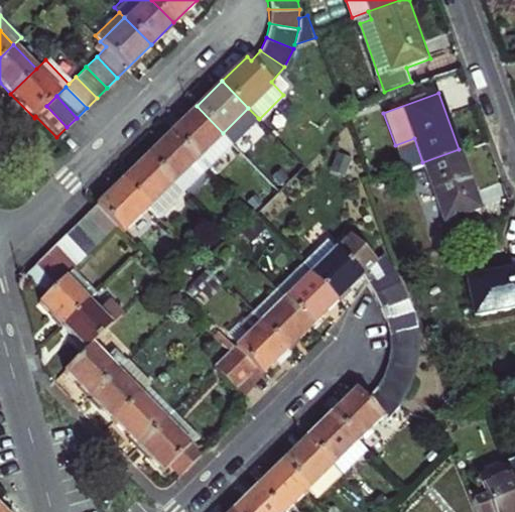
[(197,106),(171,130),(198,157),(207,166),(207,167),(232,142),(223,133),(197,106)]
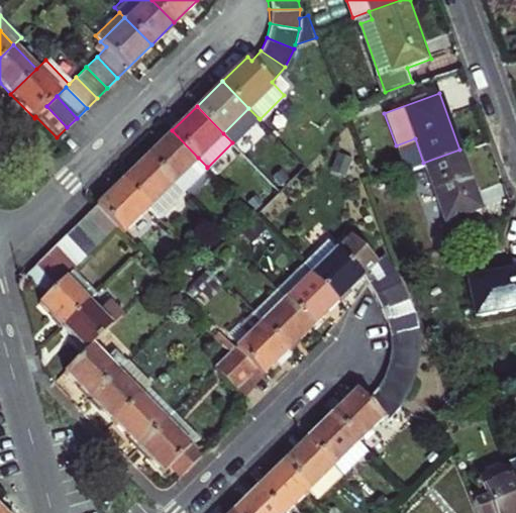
[(248,108),(223,133),(232,142),(259,118),(248,108)]
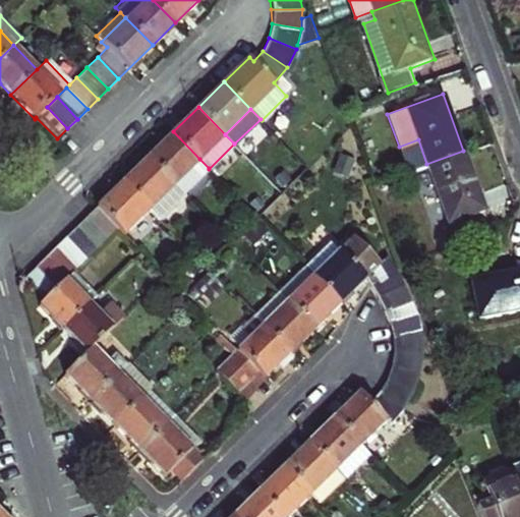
[(148,156),(174,183),(199,159),(173,131),(148,156)]
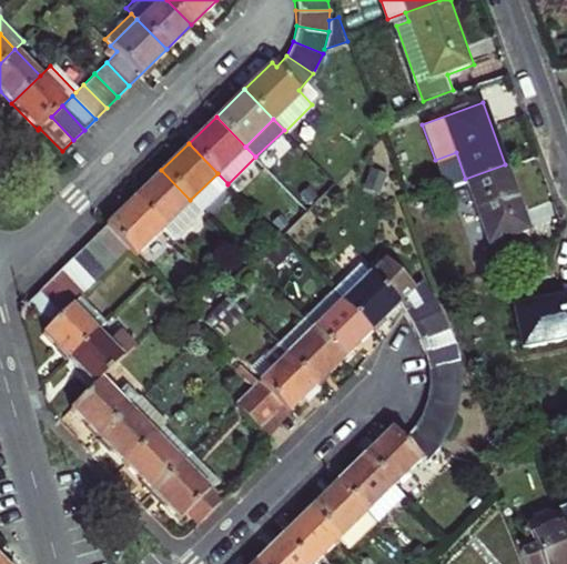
[(488,243),(528,229),(505,164),(465,179),(488,243)]
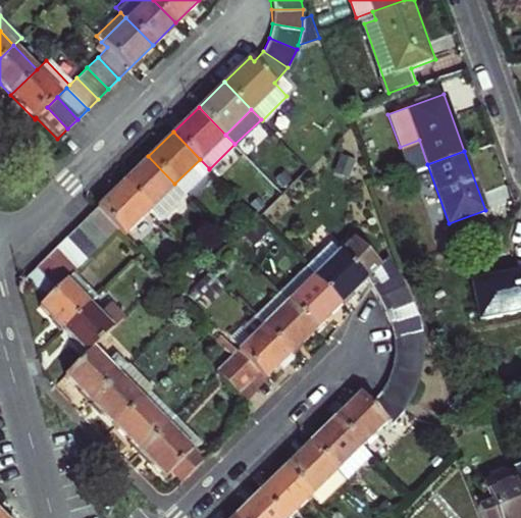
[(356,161),(339,155),(331,172),(349,179),(356,161)]
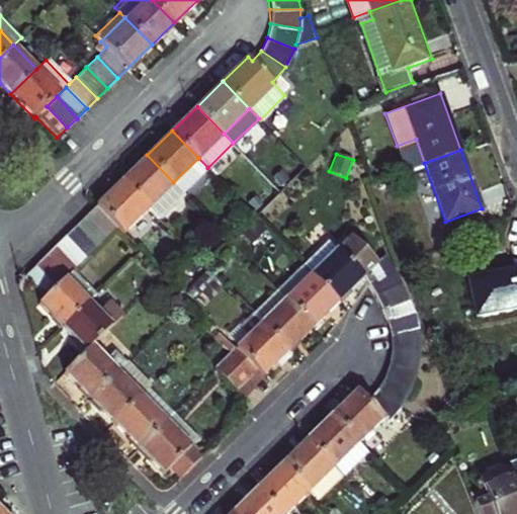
[(173,182),(147,155),(120,180),(148,207),(157,217),(182,191),(173,182)]
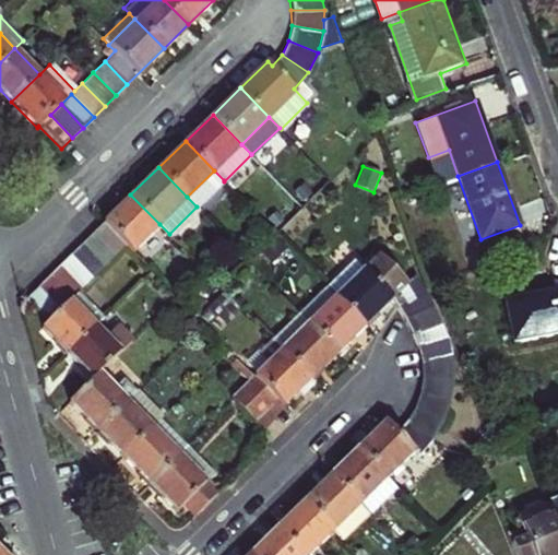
[(224,180),(214,170),(187,197),(197,207),(224,180)]
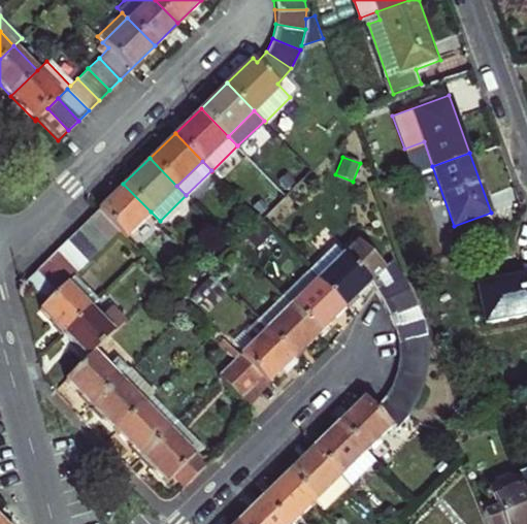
[(297,182),(288,172),(277,182),(287,192),(297,182)]
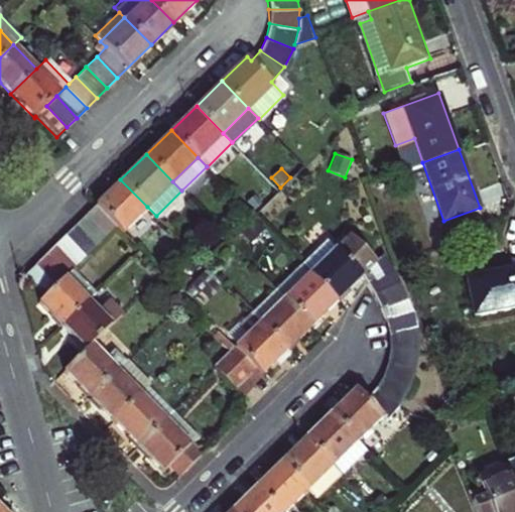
[(106,234),(116,225),(122,231),(147,207),(120,179),(86,214),(106,234)]
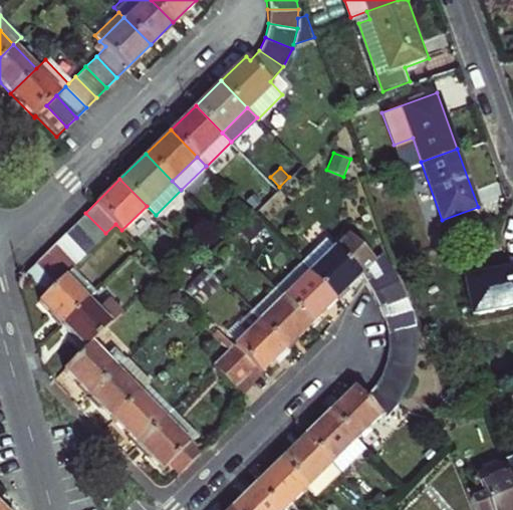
[(105,233),(85,213),(75,223),(95,243),(105,233)]
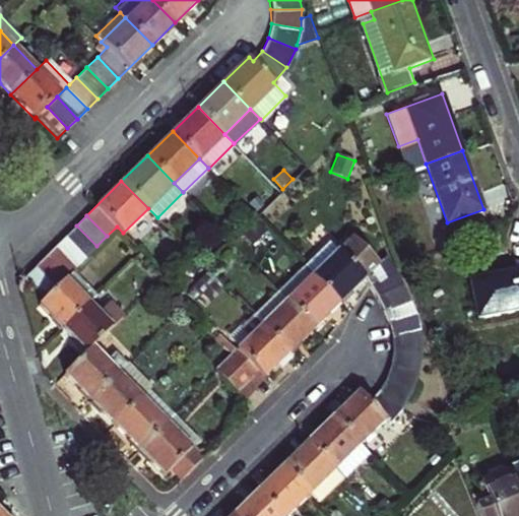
[(96,246),(76,226),(66,235),(86,256),(96,246)]
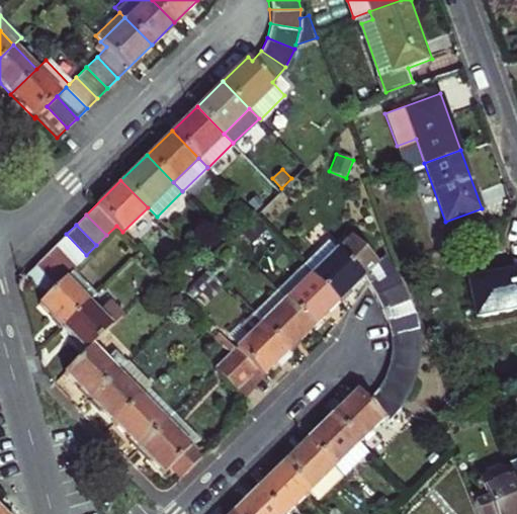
[(335,247),(327,239),(302,264),(311,273),(338,301),(362,276),(374,294),(399,277),(383,254),(376,260),(350,233),(335,247)]
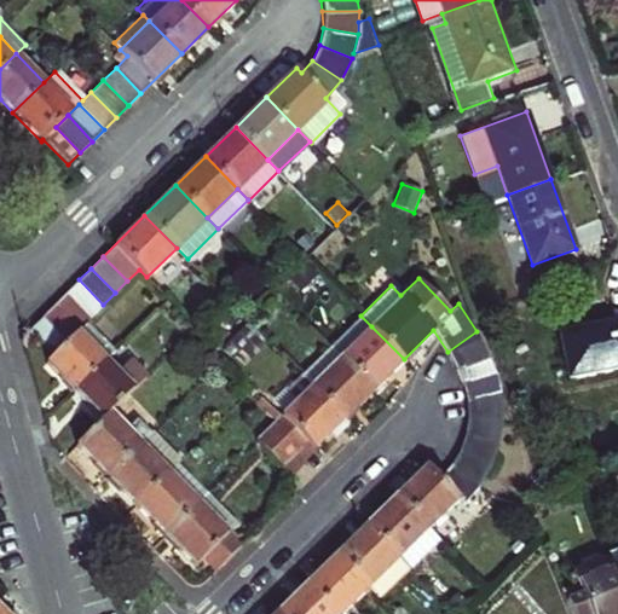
[(103,305),(79,279),(67,291),(91,317),(103,305)]
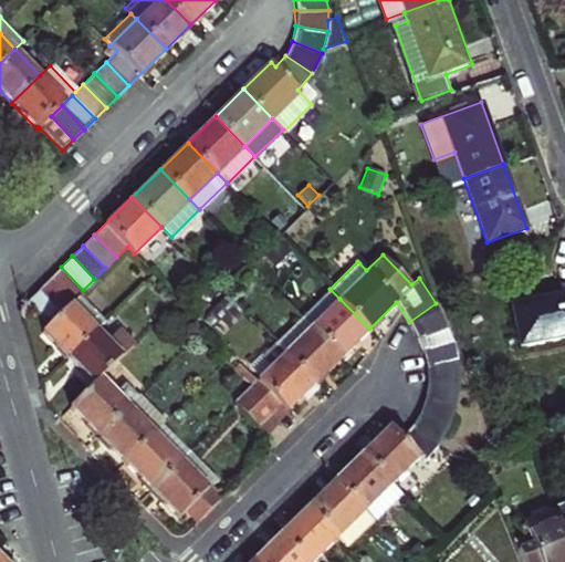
[(83,290),(61,267),(50,278),(72,301),(80,293),(83,290)]
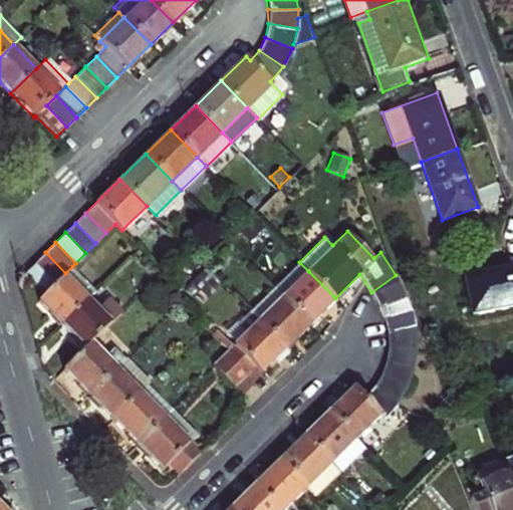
[(55,283),(65,273),(45,252),(35,262),(55,283)]
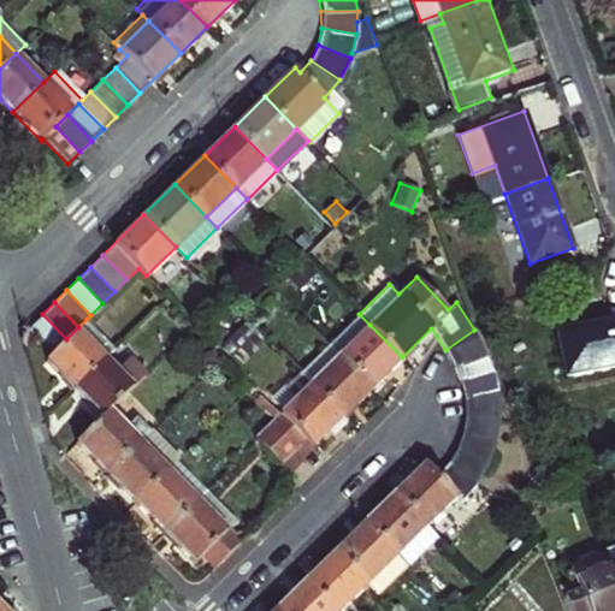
[(42,314),(29,327),(53,351),(66,339),(42,314)]
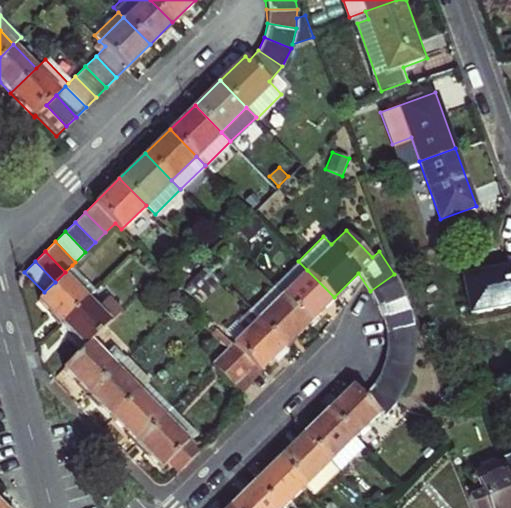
[(307,270),(298,261),(274,285),(283,294),(307,270)]
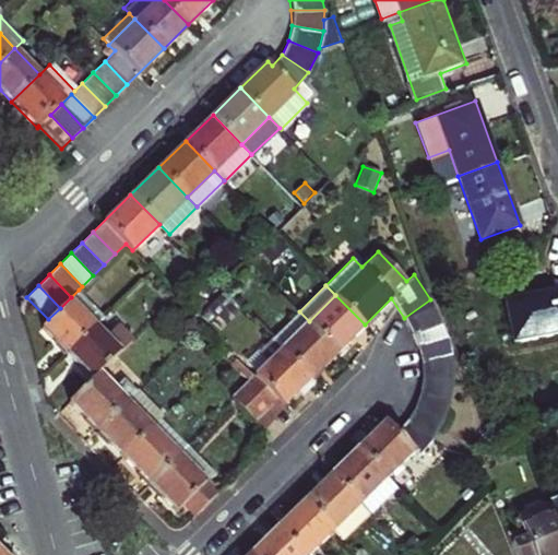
[(557,329),(557,285),(503,298),(513,340),(557,329)]
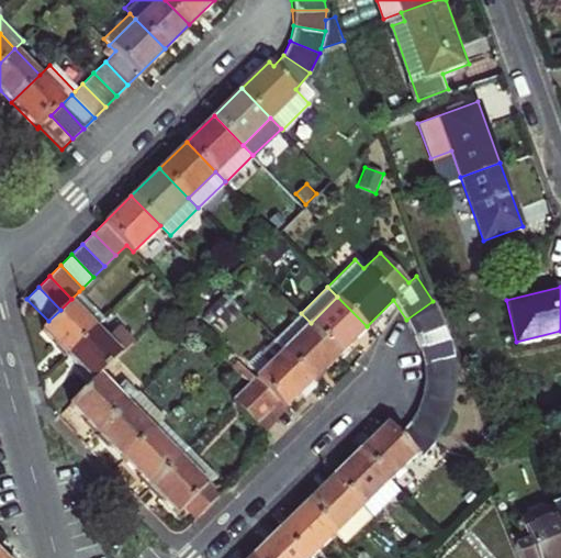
[(104,317),(79,291),(71,299),(60,310),(48,321),(41,330),(66,355),(94,326),(104,317)]
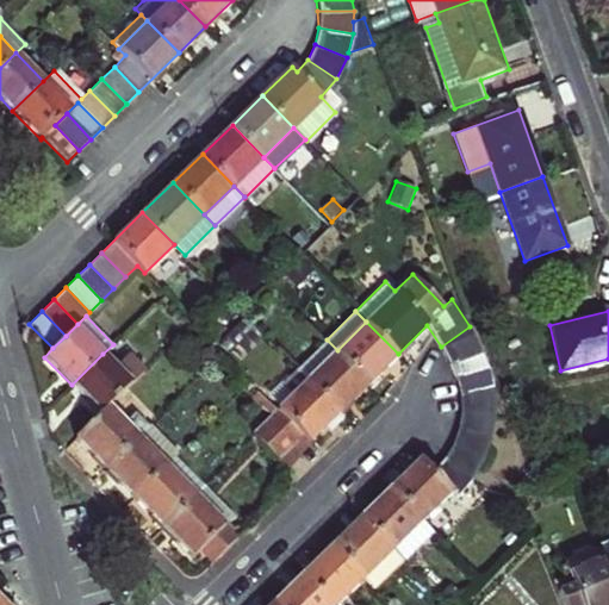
[(366,322),(337,350),(368,382),(398,354),(366,322)]
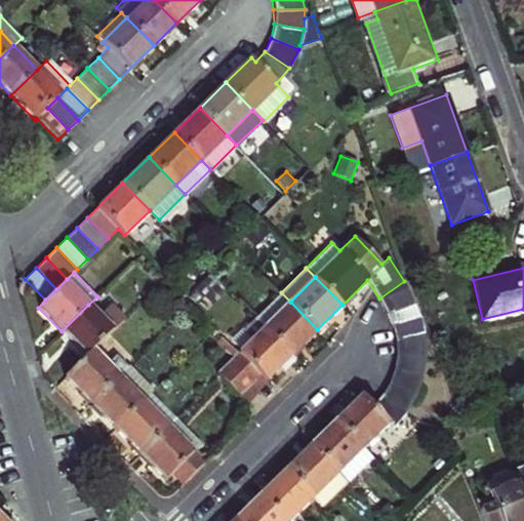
[(222,288),(212,279),(201,291),(209,299),(222,288)]
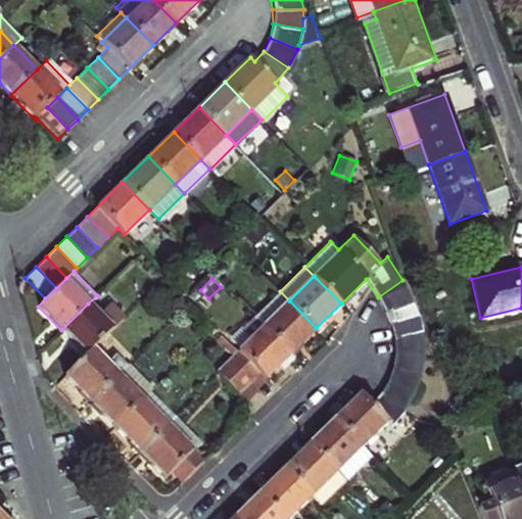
[(402,280),(378,297),(385,311),(411,296),(402,280)]
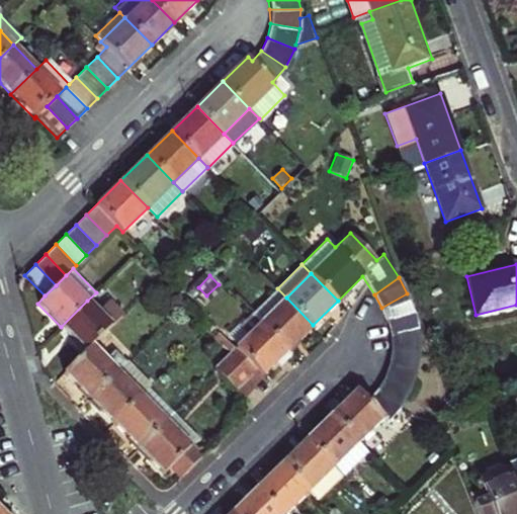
[(286,297),(277,288),(251,313),(261,323),(286,297)]
